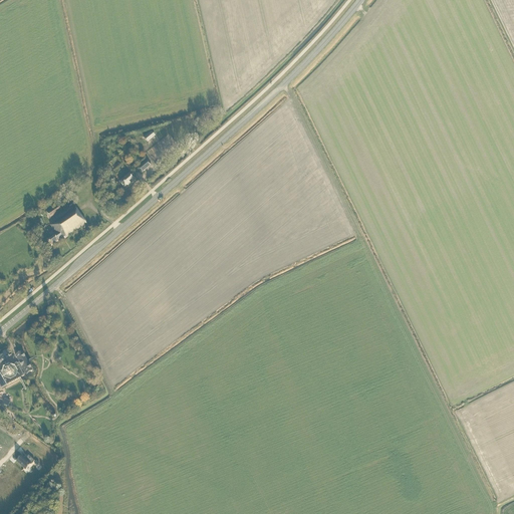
[(201,118),(205,127),(212,123),(208,114),(201,118)]
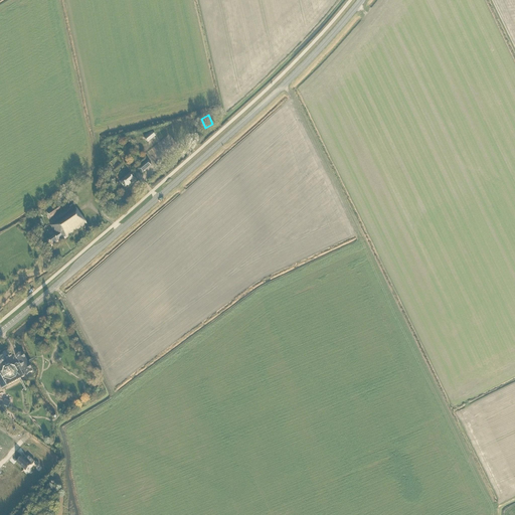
[(147,161),(137,169),(142,174),(151,166),(147,161)]
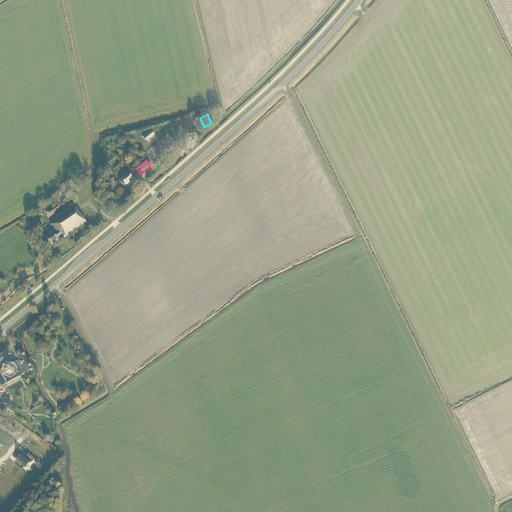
[(130,172),(119,182),(125,189),(129,185),(131,183),(135,179),(130,172)]
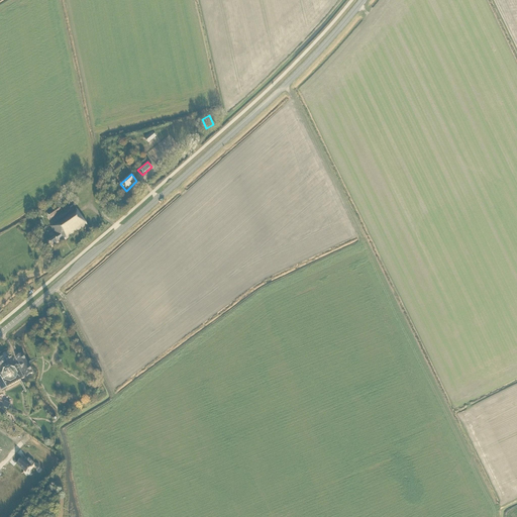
[(67,195),(59,200),(63,207),(71,201),(67,195)]
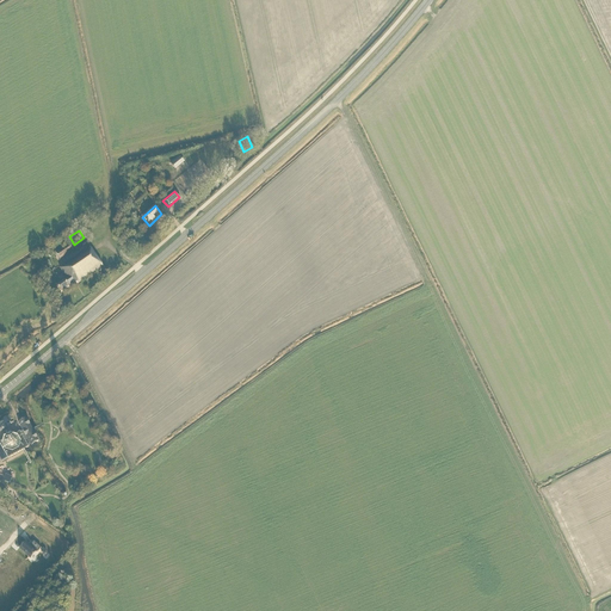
[(56,253),(60,259),(73,251),(69,245),(61,250),(61,248),(55,252),(56,253)]
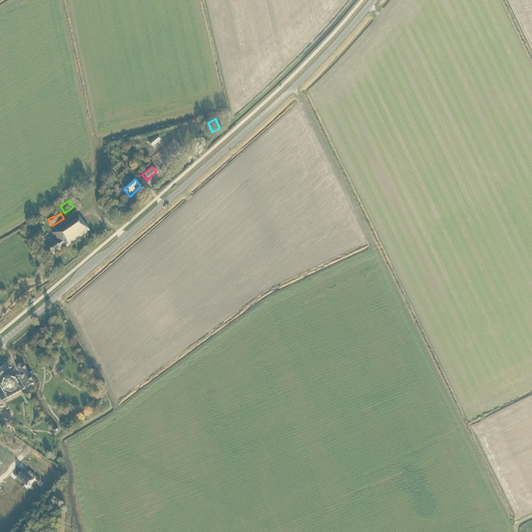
[(89,232),(78,215),(52,234),(57,241),(51,245),(52,247),(49,249),(53,256),(60,250),(67,246),(67,247),(89,232)]
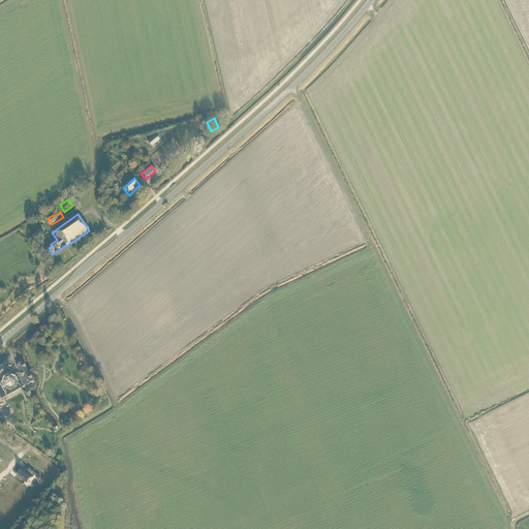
[(6,361),(0,365),(0,374),(10,367),(8,365),(11,363),(8,360),(6,362),(6,361)]
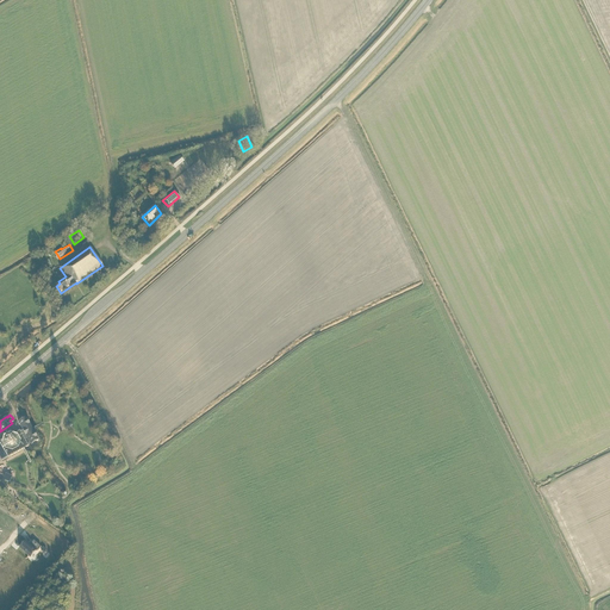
[(26,418),(18,423),(23,431),(20,431),(0,441),(0,458),(1,461),(38,441),(26,418)]
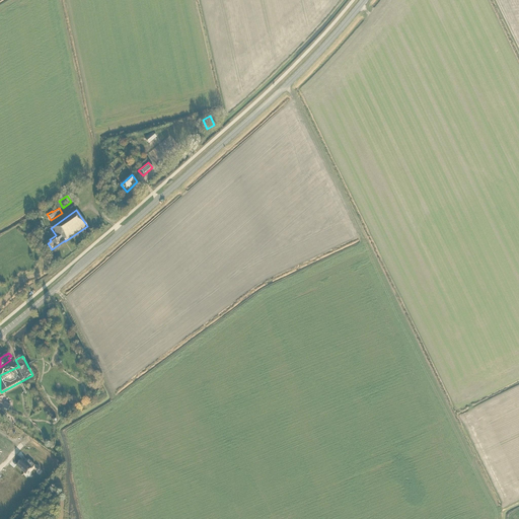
[(32,449),(28,454),(35,461),(40,456),(42,458),(45,455),(39,449),(35,452),(32,449)]
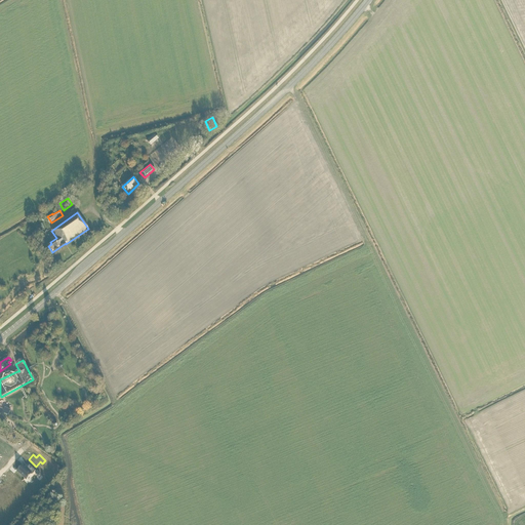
[(23,467),(17,472),(26,480),(31,475),(32,475),(35,472),(29,466),(27,468),(28,469),(26,470),(23,467)]
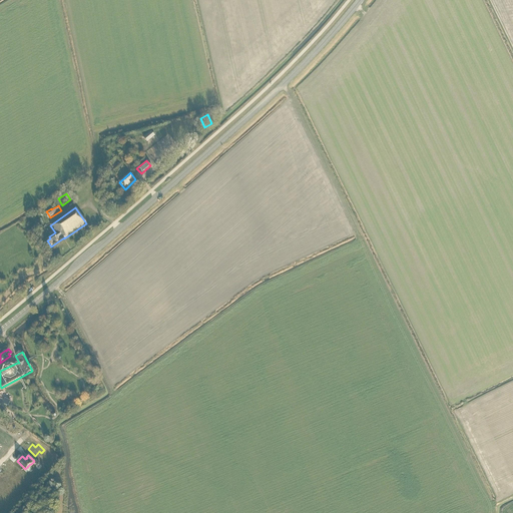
[(10,469),(5,474),(13,481),(18,476),(17,476),(21,471),(16,467),(12,471),(10,469)]
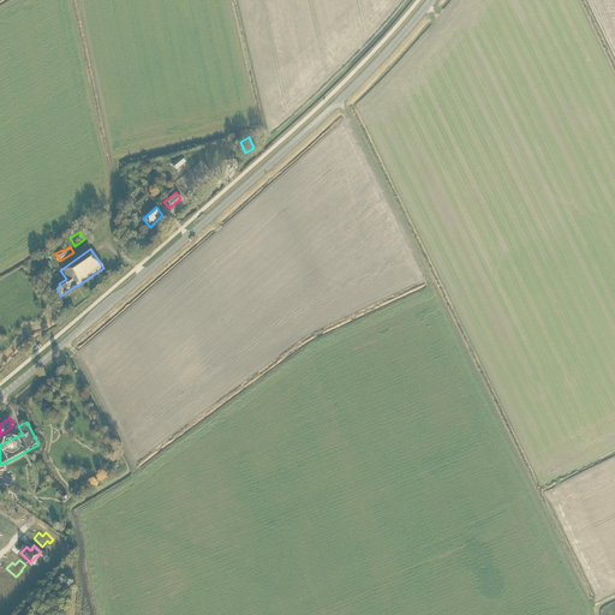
[(0,578),(0,590),(1,592),(7,586),(7,585),(12,580),(6,574),(1,579),(0,578)]
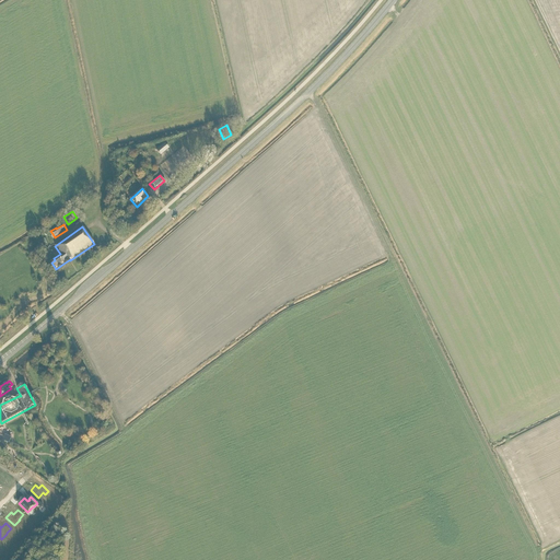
[(59,539),(48,539),(48,549),(53,549),(53,548),(55,548),(55,553),(59,553),(59,539)]
